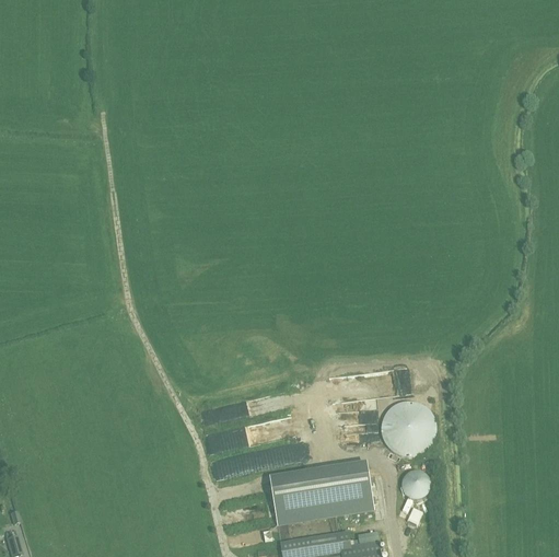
[(435,434),(435,431),(435,428),(435,426),(435,422),(434,420),(433,417),(432,415),(431,412),(429,409),(427,407),(424,406),(422,404),(419,403),(417,402),(414,402),(411,401),(408,401),(405,401),(403,402),(399,402),(397,403),(394,405),(392,406),(389,408),(387,410),(386,413),(384,415),(383,417),(382,420),(381,422),(381,426),(381,428),(381,431),(381,434),(382,437),(383,440),(384,442),(386,444),(387,447),(389,449),(392,451),(394,452),(397,454),(399,455),(403,455),(405,456),(408,456),(411,456),(414,455),(417,455),(419,454),(422,452),(424,451),(427,449),(429,447),(431,444),(432,442),(433,440),(434,437),(435,434)]
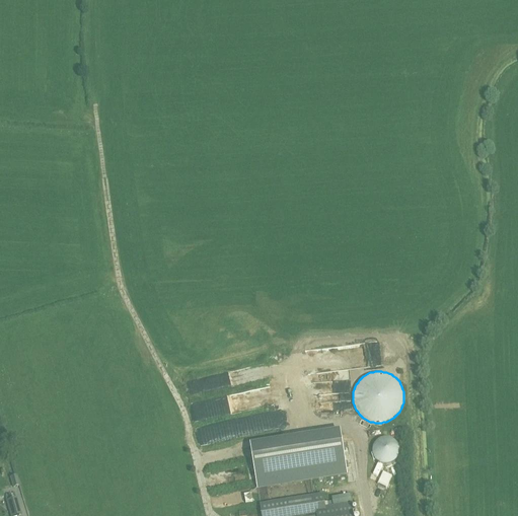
[(256,427),(256,421),(245,422),(246,427),(236,428),(237,435),(259,433),(257,427),(256,427)]
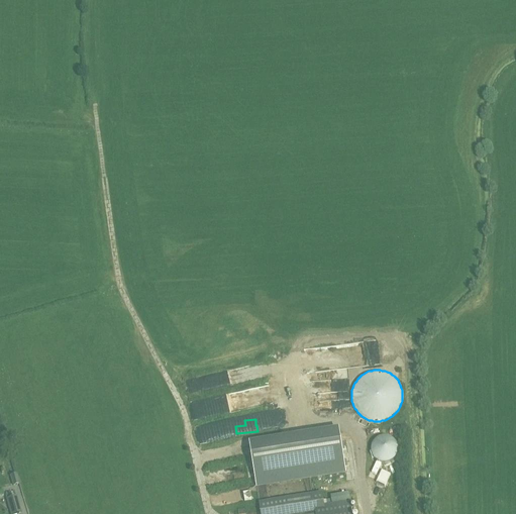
[(344,469),(338,429),(249,443),(255,483),(344,469)]
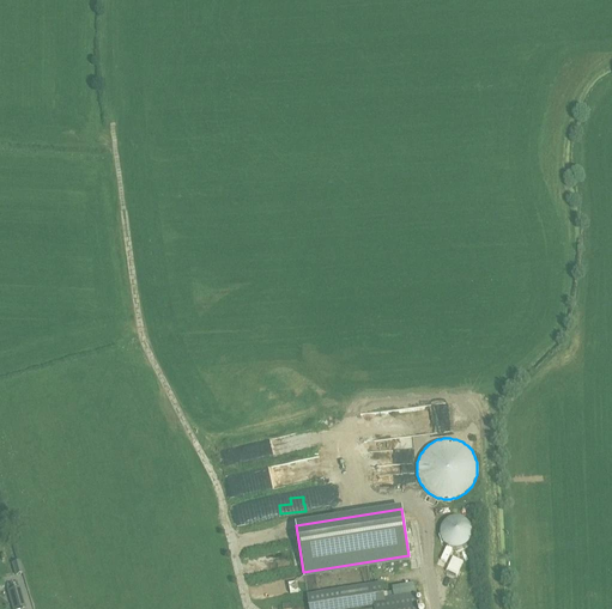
[(442,521),(441,523),(440,524),(440,527),(440,528),(438,530),(440,533),(440,534),(440,536),(441,537),(442,540),(443,541),(444,542),(446,543),(440,556),(444,559),(452,546),(454,546),(456,546),(458,546),(460,546),(462,544),(464,543),(465,542),(467,541),(468,540),(470,539),(470,536),(471,534),(471,533),(471,530),(471,528),(471,527),(470,524),(470,523),(468,521),(467,519),(465,518),(464,517),(462,516),(460,515),(458,515),(456,515),(454,515),(452,515),(450,515),(448,516),(447,517),(444,518),(443,519),(442,521)]
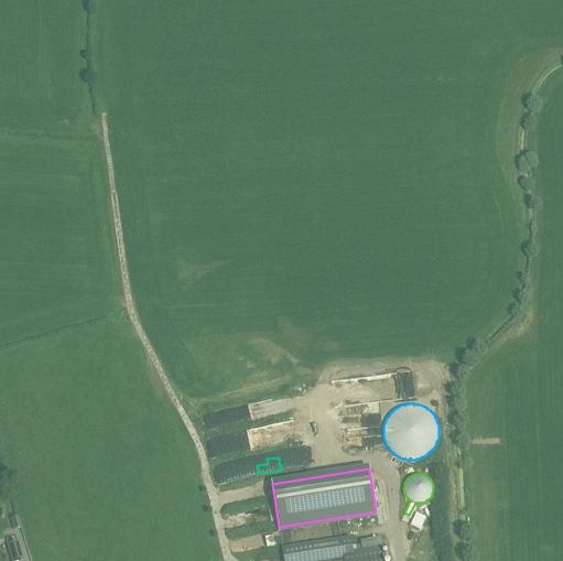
[(266,510),(241,511),(242,528),(267,527),(266,510)]
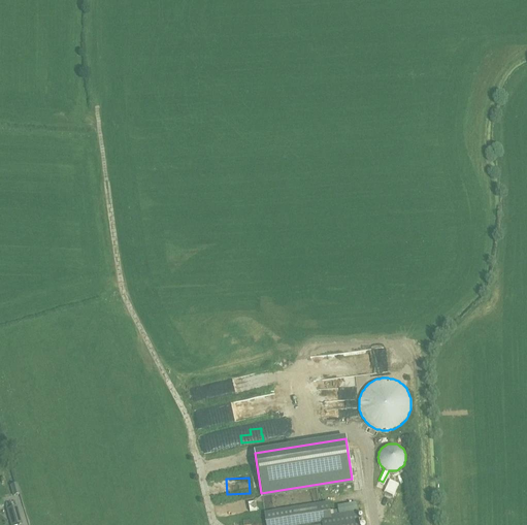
[(15,482),(10,484),(13,493),(19,491),(15,482)]
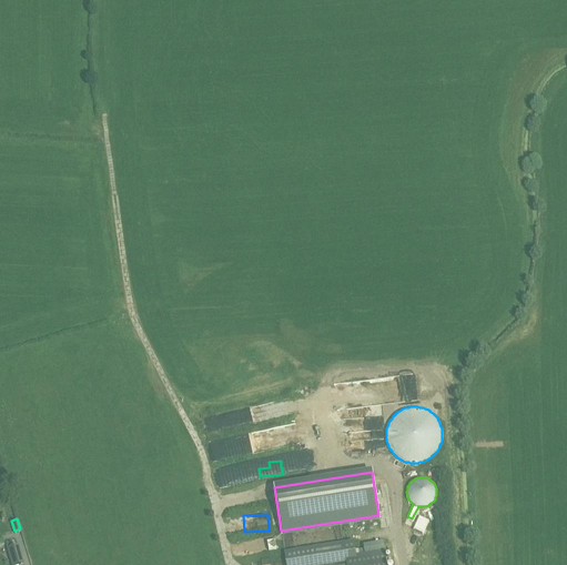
[(353,538),(284,550),(286,564),(386,564),(384,548),(355,554),(353,538)]
